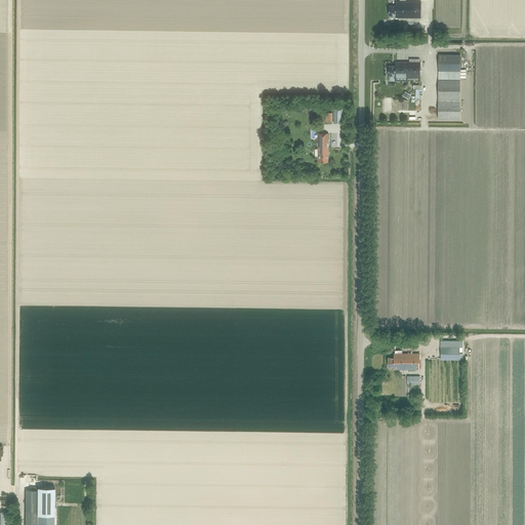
[(420,17),(420,2),(395,2),(395,6),(389,6),(389,15),(395,15),(395,17),(420,17)]
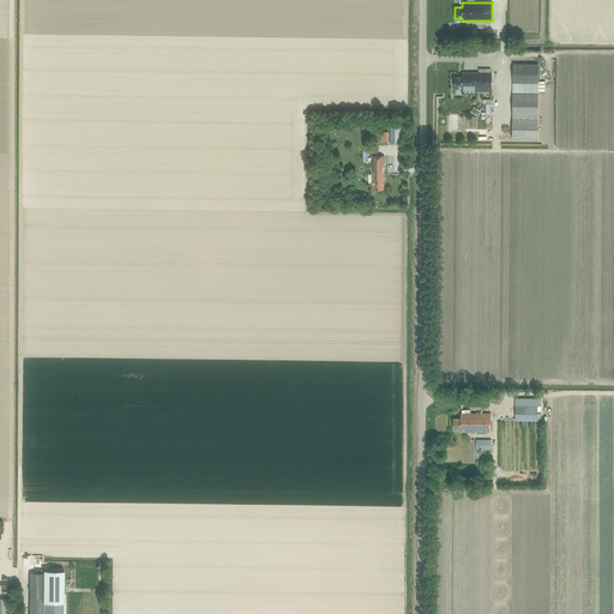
[(539,82),(539,64),(512,64),(512,92),(545,92),(545,82),(539,82)]
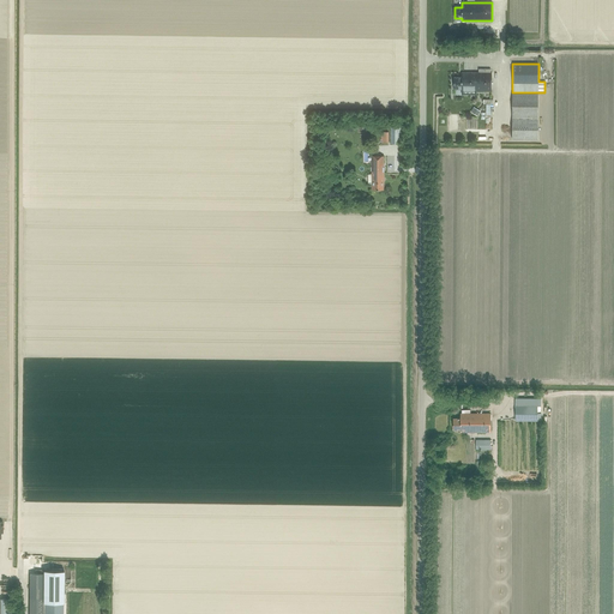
[(476,95),(476,91),(491,91),(492,91),(492,73),(491,73),(491,70),(479,68),(479,72),(462,72),(462,77),(455,77),(455,89),(462,89),(462,95),(476,95)]
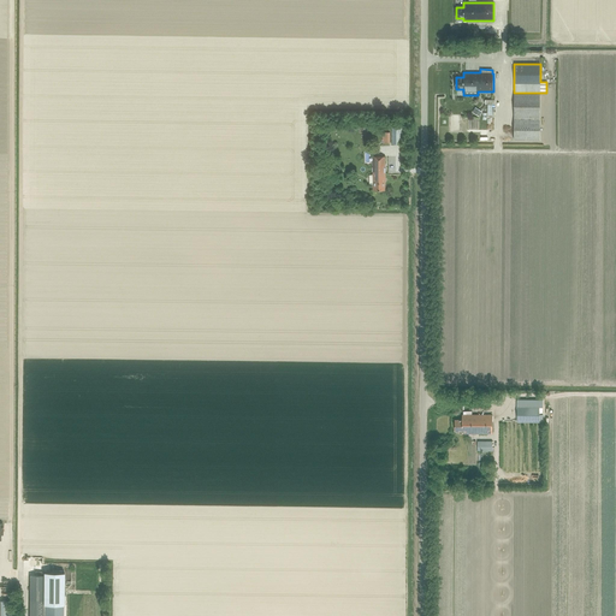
[(540,94),(514,94),(514,140),(540,140),(540,94)]
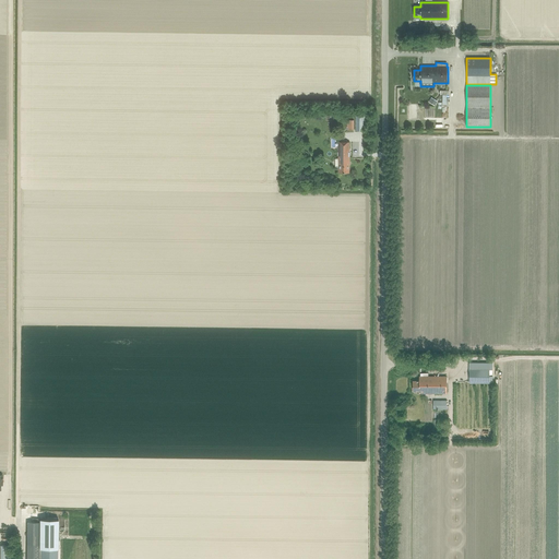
[(355,113),(355,131),(366,131),(366,113),(355,113)]
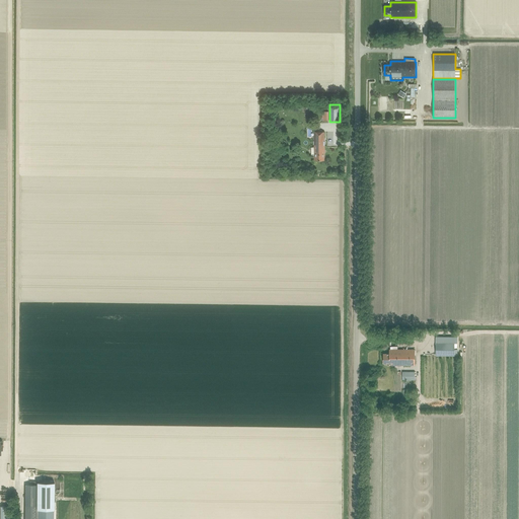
[(324,132),(314,132),(314,160),(324,160),(324,132)]
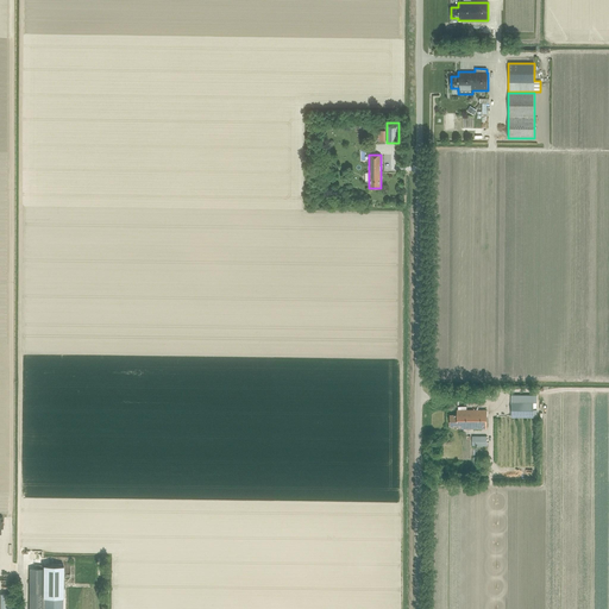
[(537,395),(510,395),(510,416),(533,418),(533,410),(535,410),(535,408),(533,408),(533,402),(537,402),(537,395)]
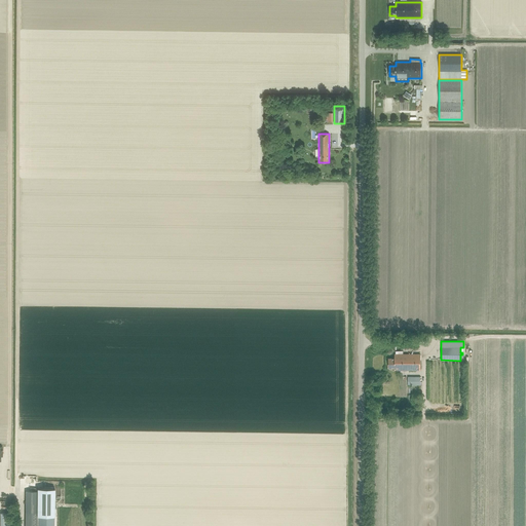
[(420,370),(420,354),(395,354),(395,359),(388,359),(388,369),(395,369),(395,370),(420,370)]
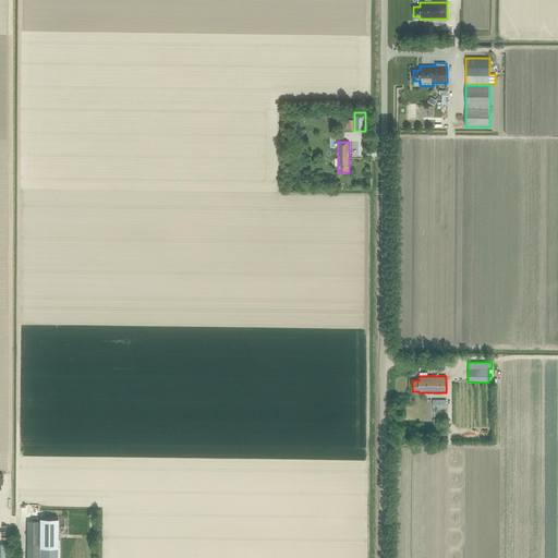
[(58,547),(59,519),(39,519),(39,521),(27,521),(27,544),(39,544),(39,547),(58,547)]
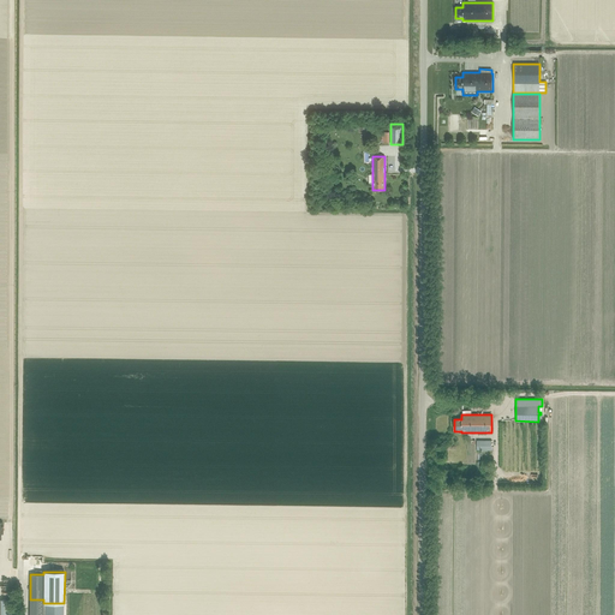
[(65,593),(64,614),(84,614),(85,605),(78,605),(78,599),(85,599),(90,599),(90,604),(97,604),(97,597),(79,597),(79,593),(65,593)]
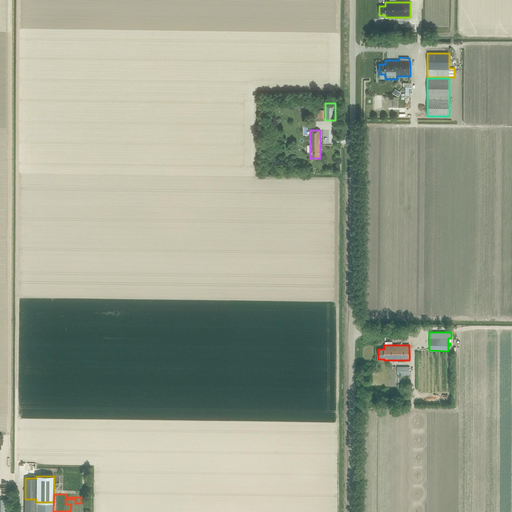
[(36,499),(25,499),(24,511),(37,511),(37,503),(37,502),(36,502),(36,499)]
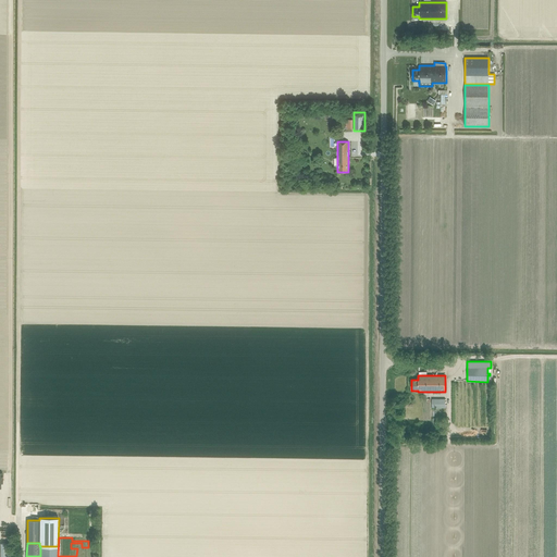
[(0,556),(9,556),(10,544),(0,544),(0,556)]
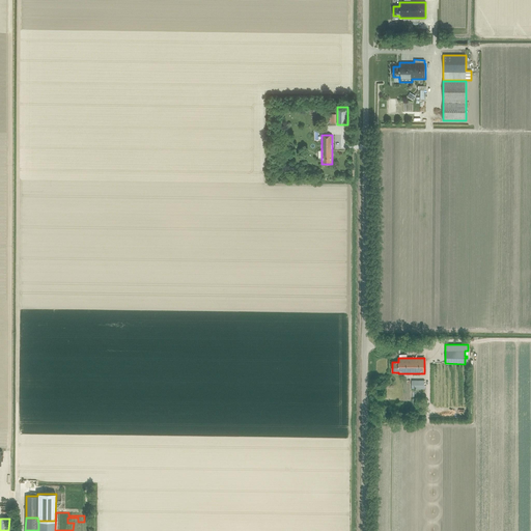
[(38,530),(54,530),(54,522),(38,522),(38,530)]
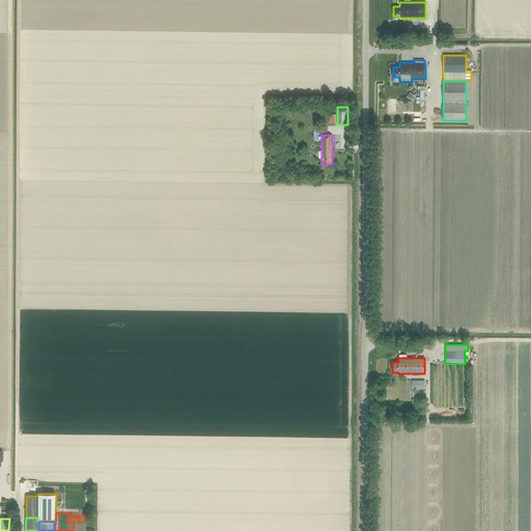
All buildings are outlined.
